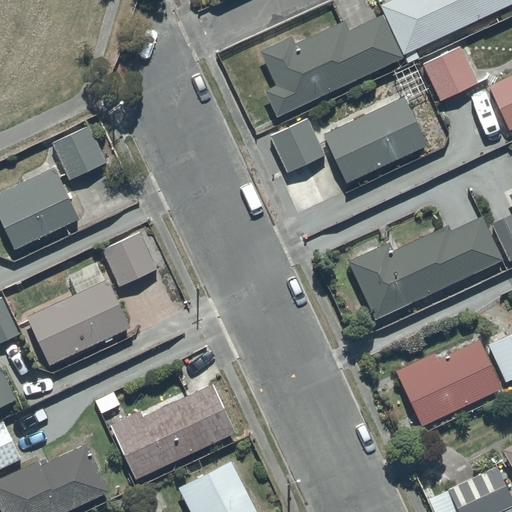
[(511,0),(384,0),(380,2),(403,52),(511,0)]
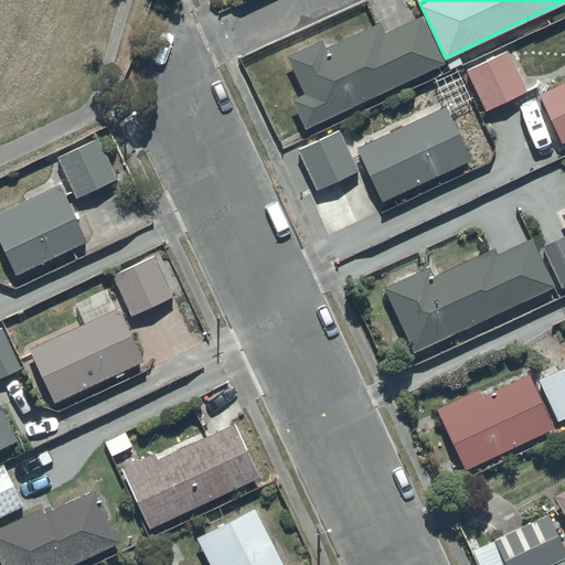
[(305,127),(445,62),(422,13),(384,31),(380,21),(326,46),(322,39),(287,54),(305,92),(291,98),(305,127)]
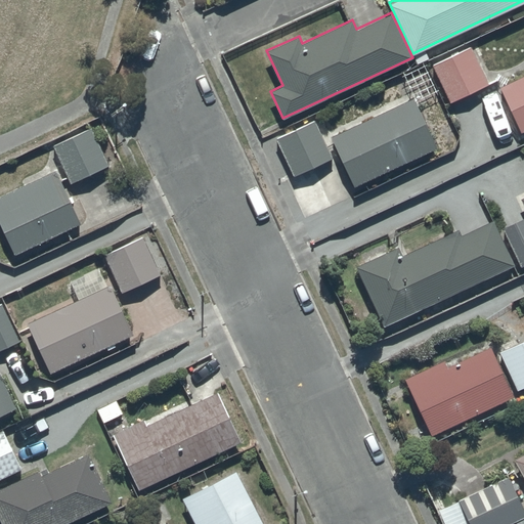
[(471,45),(432,63),(450,101),(488,83),(471,45)]
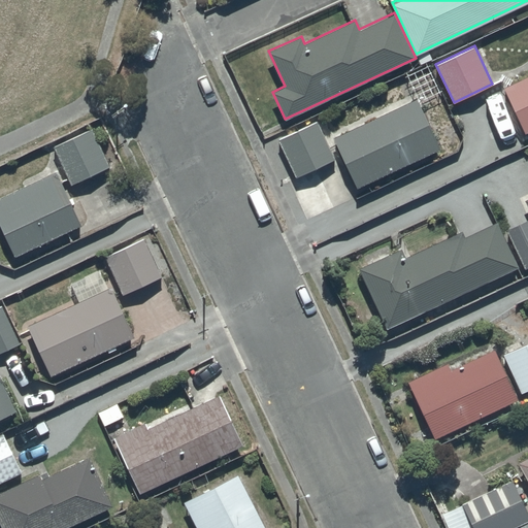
[(527,73),(503,86),(524,132),(527,130),(527,73)]
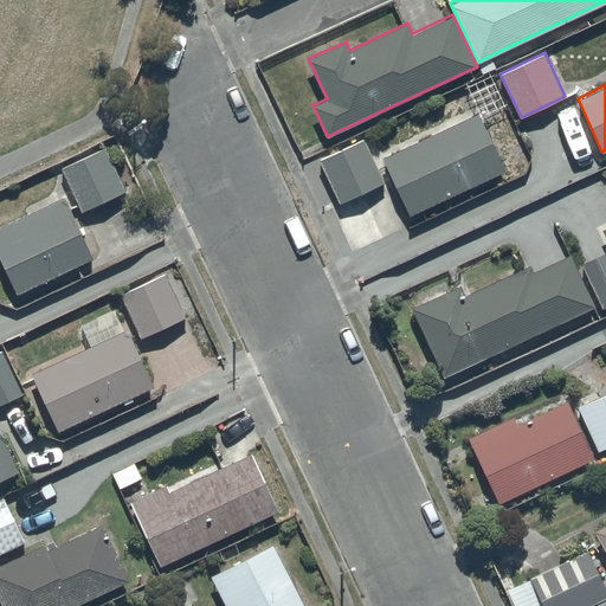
[(382,156),(408,213),(503,171),(477,114),(382,156)]
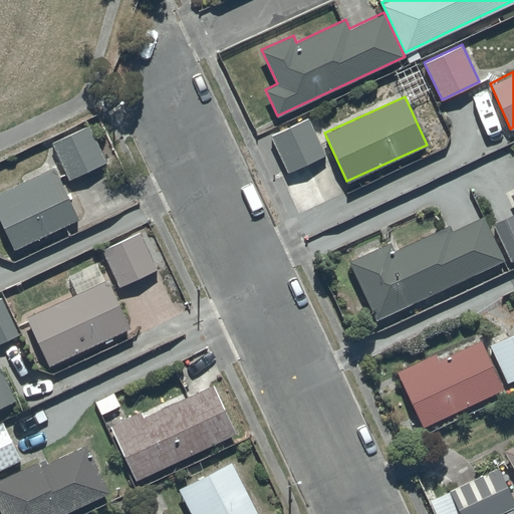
[(309,118),(270,137),(287,173),(325,156),(309,118)]
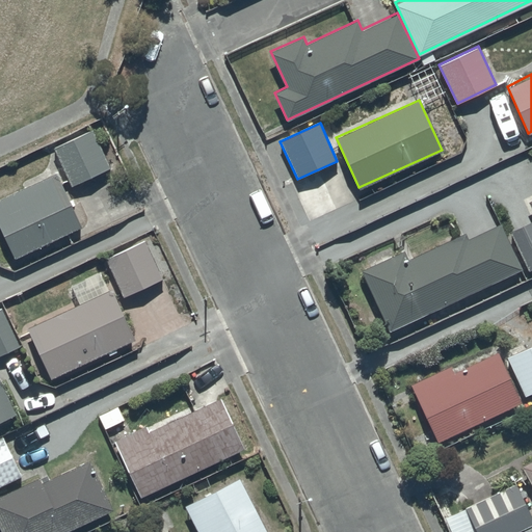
[(90,127),(53,147),(73,185),(110,166),(90,127)]
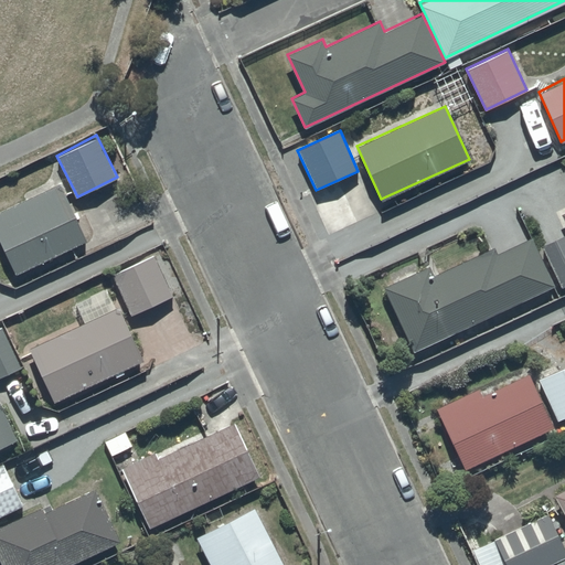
[(61,183),(0,210),(0,237),(17,273),(87,240),(61,183)]
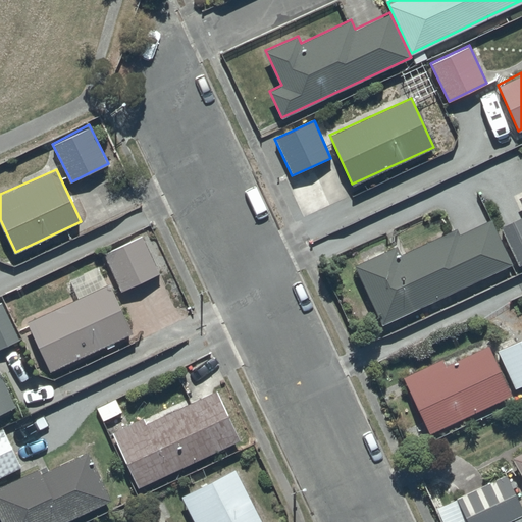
[(521,204),(521,215),(501,225),(518,265),(521,263),(521,195),(519,197),(521,204)]
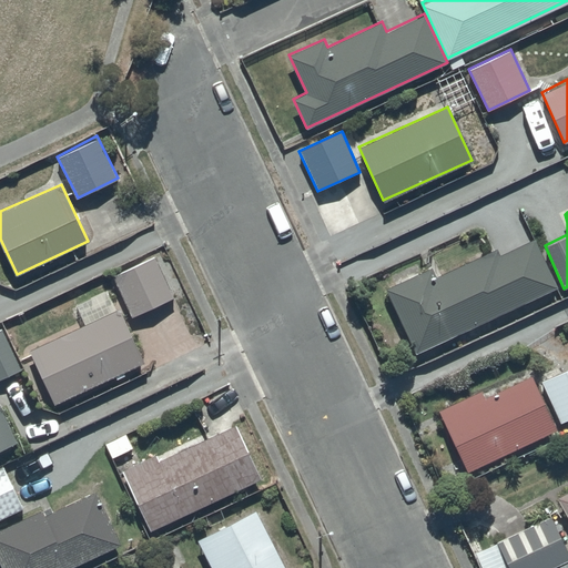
[(432,266),(387,285),(415,348),(556,286),(535,239),(499,254),(497,249),(436,276),(432,266)]
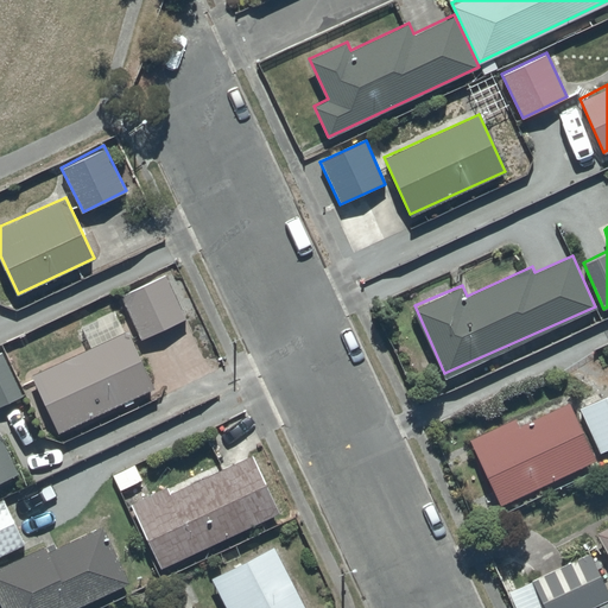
[(168,274),(122,295),(141,337),(187,317),(168,274)]
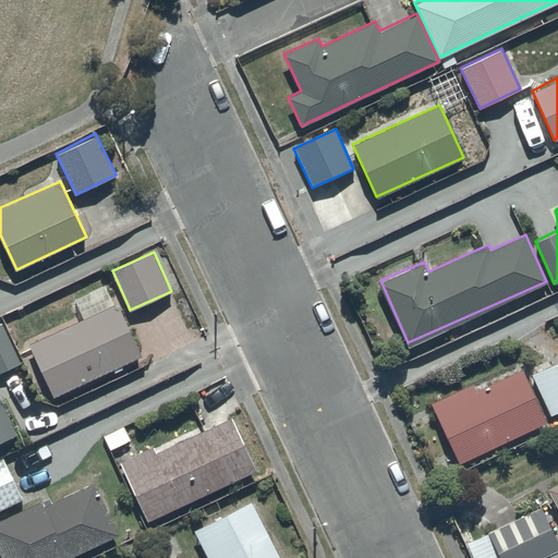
[(117,302),(28,342),(52,396),(141,355),(117,302)]
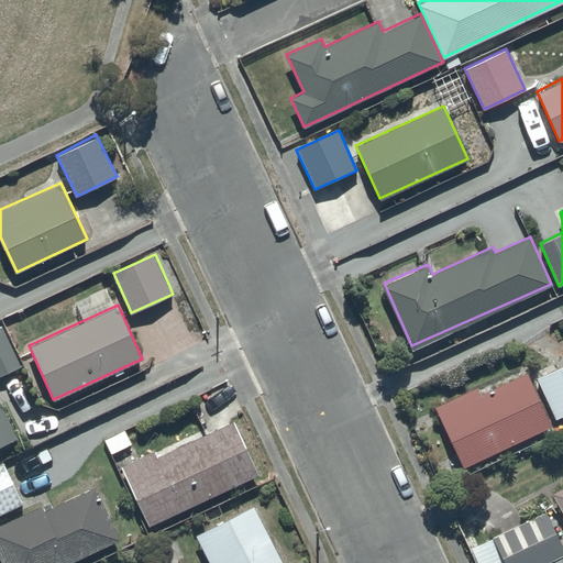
[(2,324),(0,326),(0,374),(20,365),(2,324)]
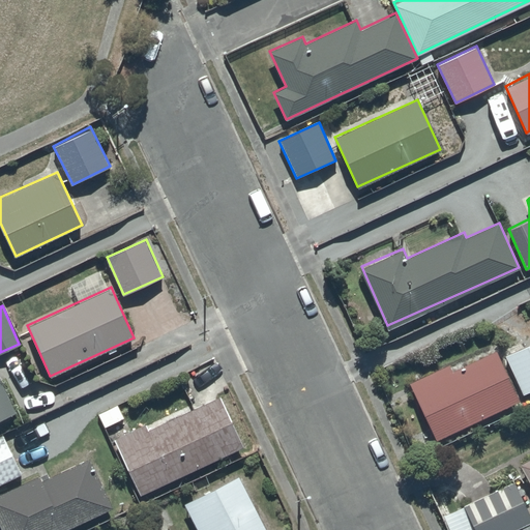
[(529,343),(505,355),(523,392),(529,388),(529,343)]
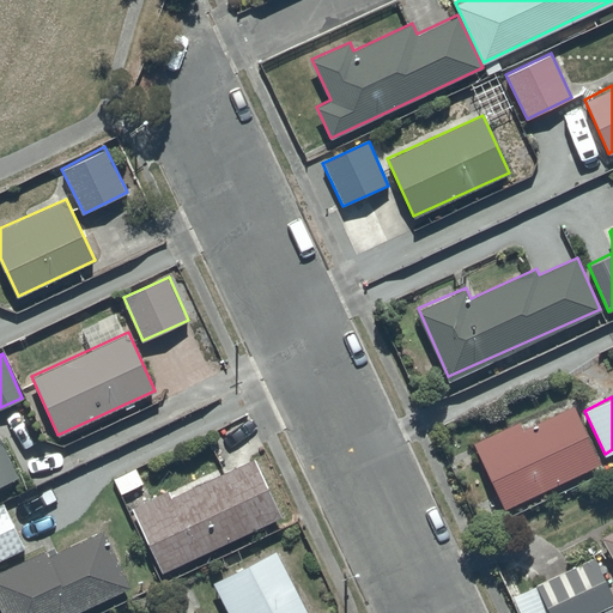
[(0,438),(0,483),(17,475),(0,438)]
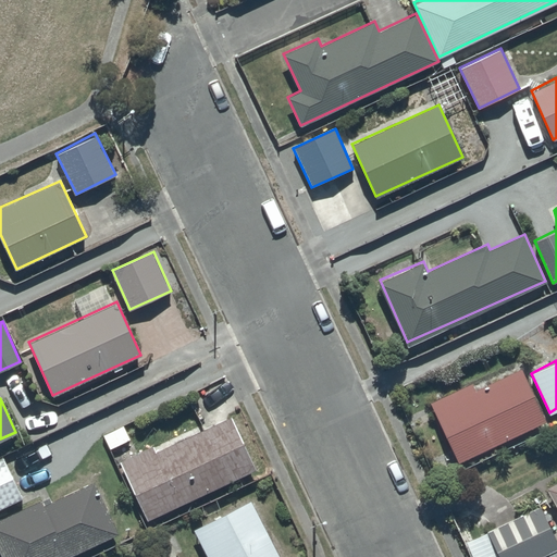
[(153,447),(122,461),(149,519),(257,468),(232,416),(156,452),(153,447)]
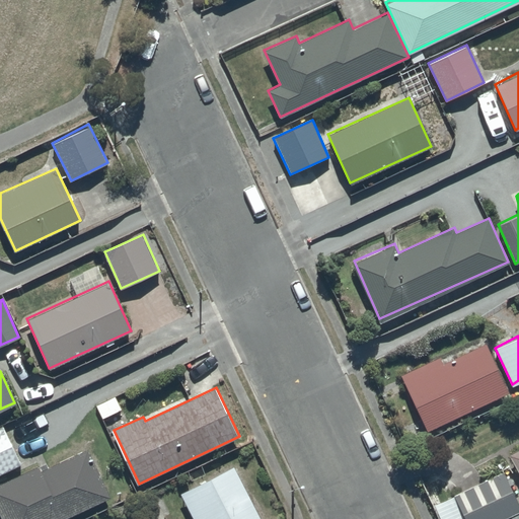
[(3,429),(0,430),(0,473),(20,463),(3,429)]
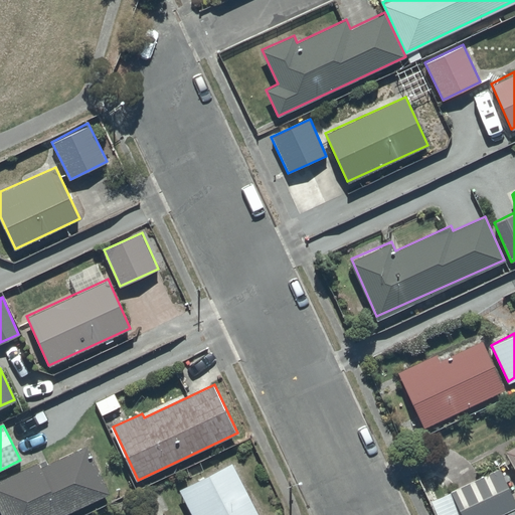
[(37,461),(0,478),(0,506),(4,514),(62,514),(111,492),(87,443),(40,466),(37,461)]
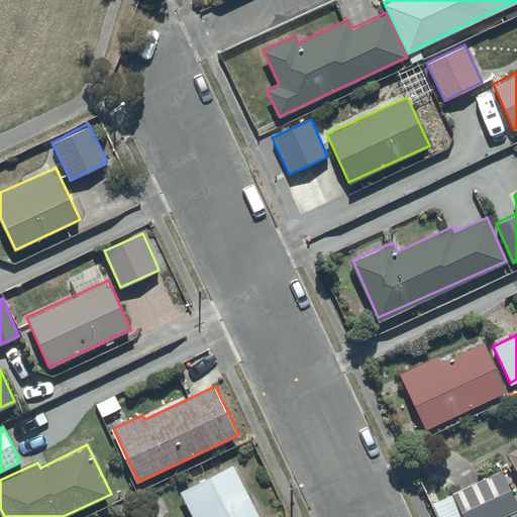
[(516,445),(507,451),(516,470),(516,445)]
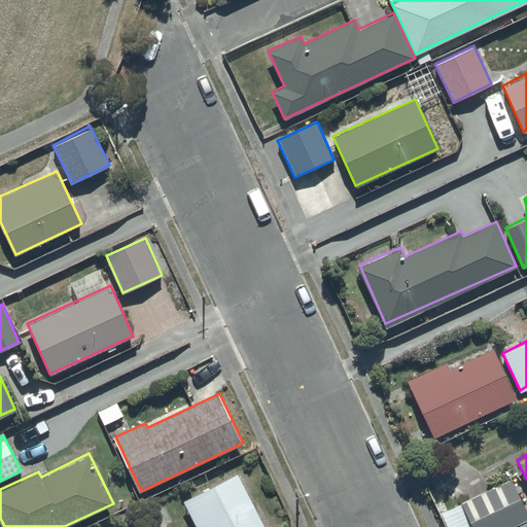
[(267,526),(238,471),(183,500),(197,526),(267,526)]
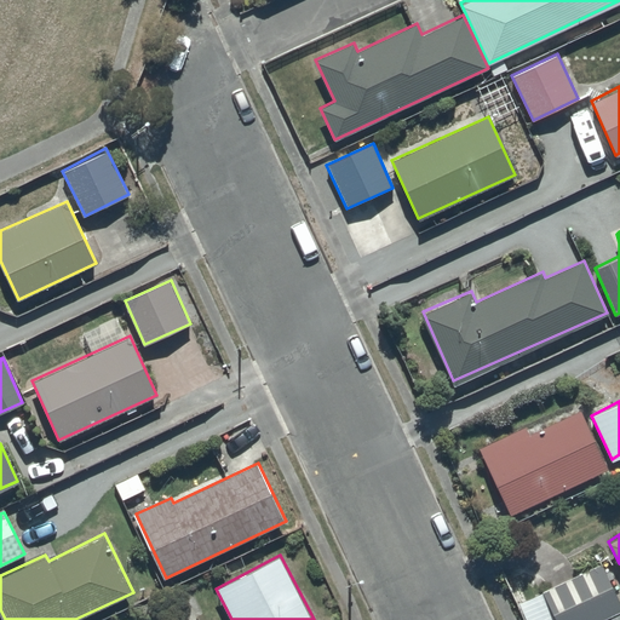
[(619,619),(619,602),(601,563),(517,603),(526,619),(619,619)]
